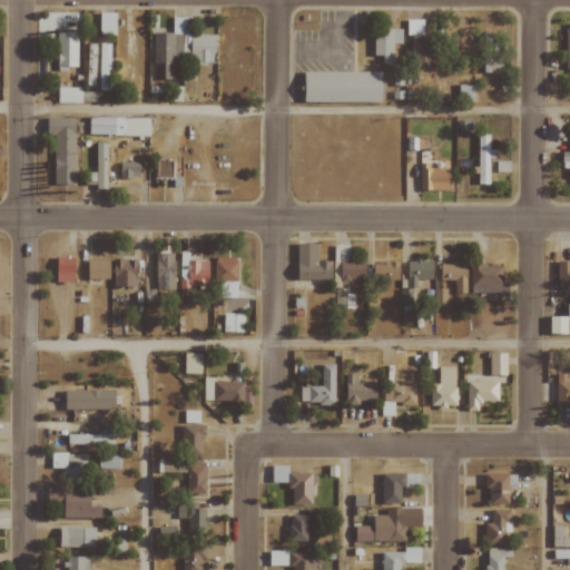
[(116,36),(116,13),(99,13),(99,36),(116,36)]
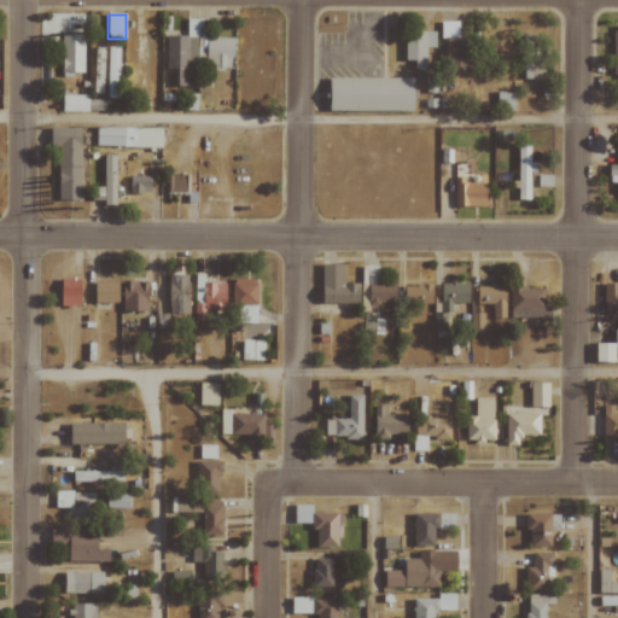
[(441,39),(458,39),(458,22),(439,22),(441,39)]
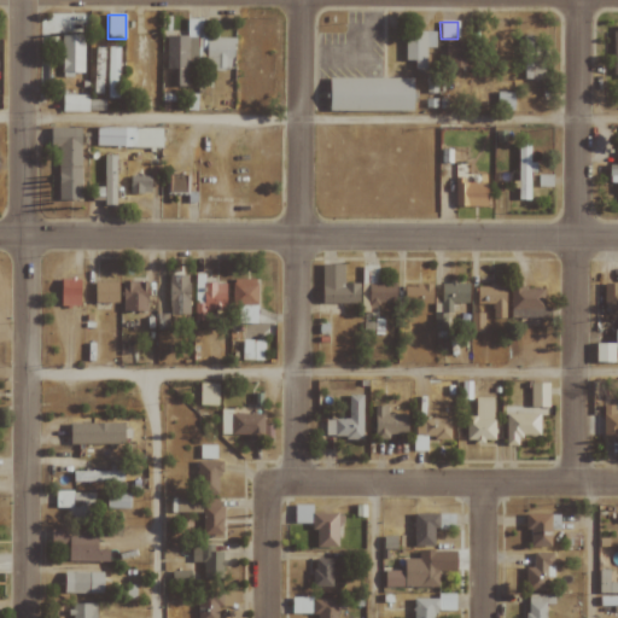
[(435,33),(404,31),(404,62),(414,62),(414,70),(425,70),(426,48),(435,48),(435,33)]
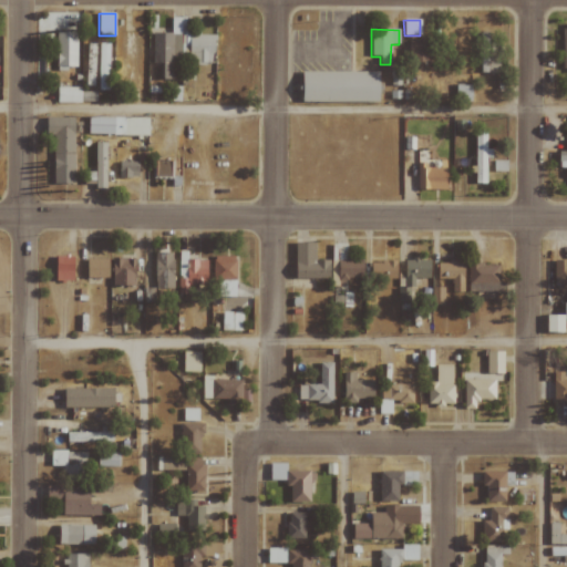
[(76,32),(55,32),(57,69),(76,69),(76,32)]
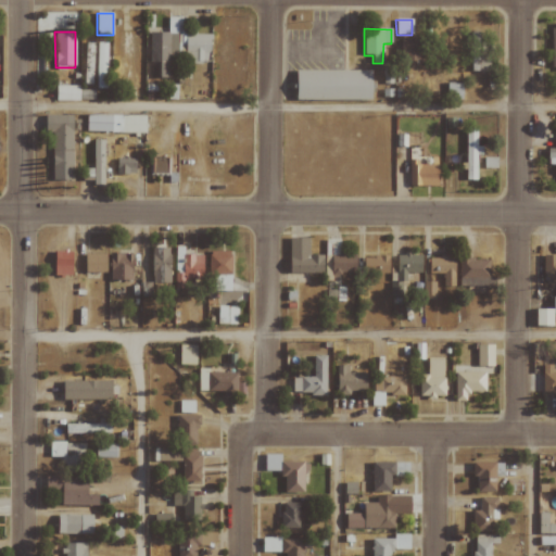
[(149,33),(149,63),(158,62),(158,78),(168,78),(168,60),(177,59),(177,32),(149,33)]
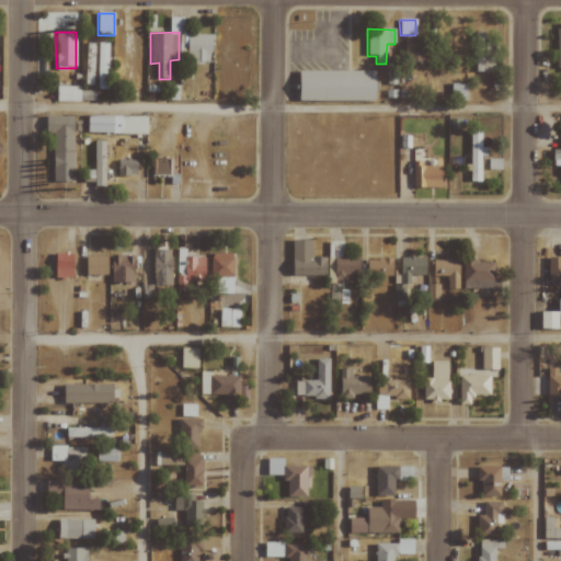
[(484,32),(473,32),(474,72),(494,71),(493,41),(485,42),(484,32)]
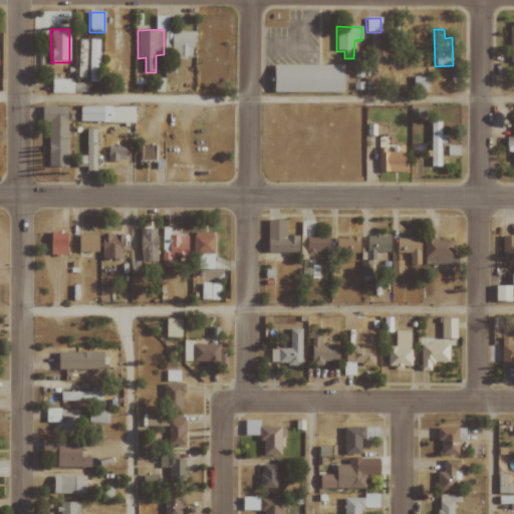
[(195,57),(195,32),(172,31),(171,57),(195,57)]
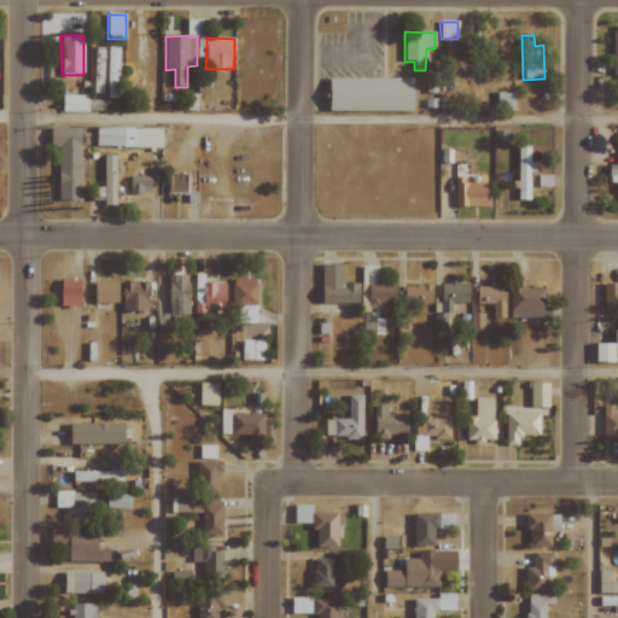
[(447,69),(471,68),(471,44),(447,45),(447,69)]
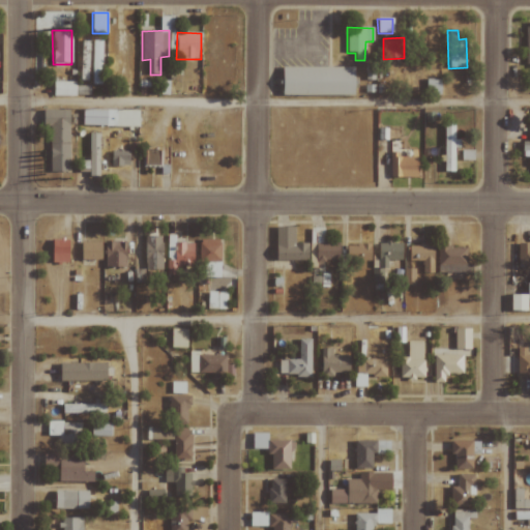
[(91,40),(80,40),(79,81),(90,81),(91,40)]
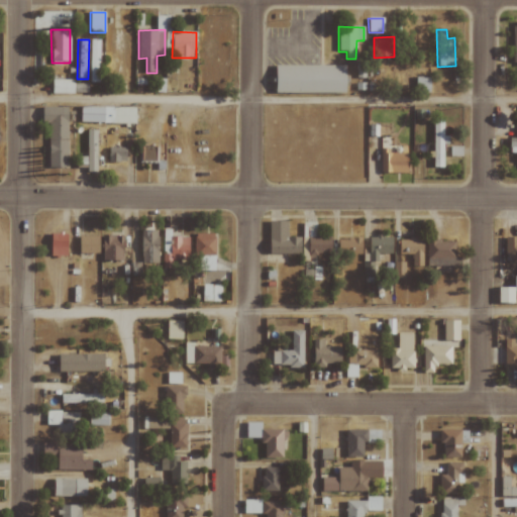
[(99,39),(90,39),(89,83),(98,83),(99,39)]
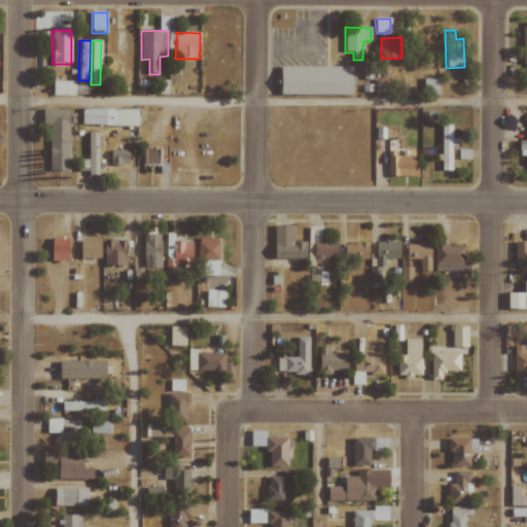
[(376,62),(361,62),(361,80),(376,79),(376,62)]
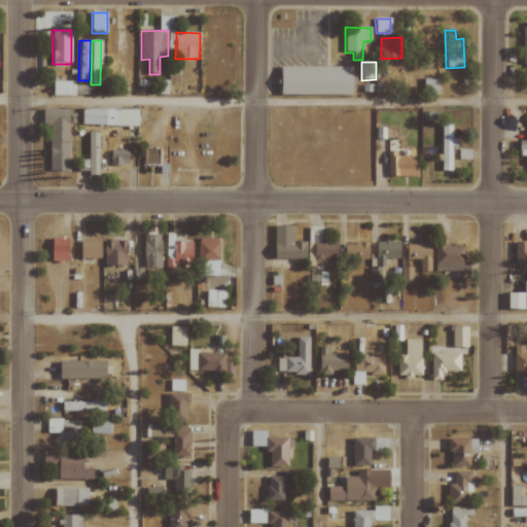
[(353,95),(353,67),(280,67),(280,96),(353,95)]
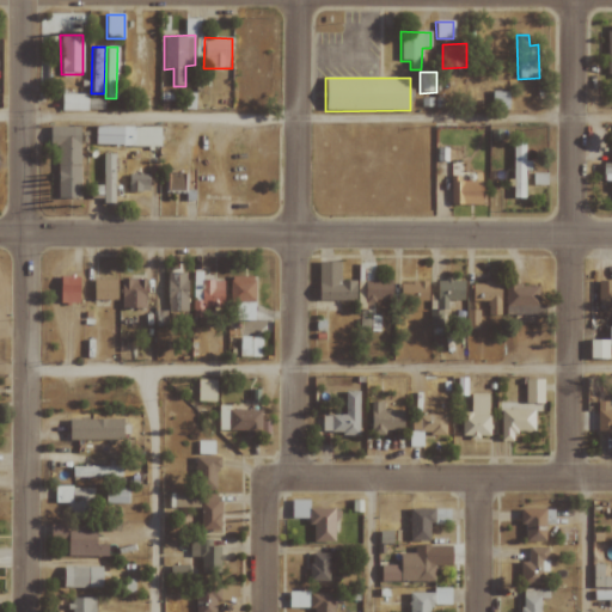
[(509,92),(493,92),(491,109),(509,109),(509,92)]
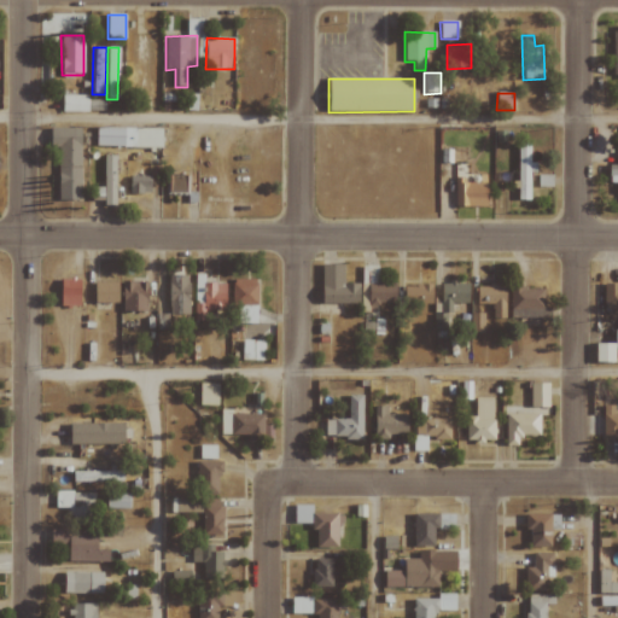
[(62,112),(87,112),(87,95),(62,95),(62,112)]
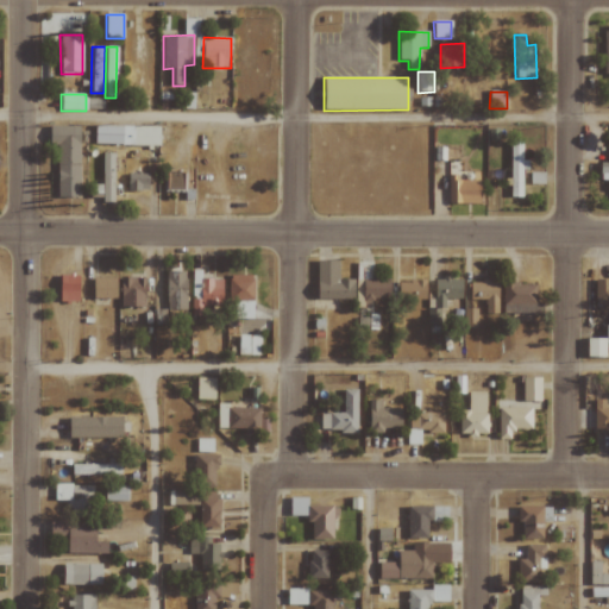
[(79,198),(81,126),(50,125),(50,145),(57,145),(56,198),(79,198)]
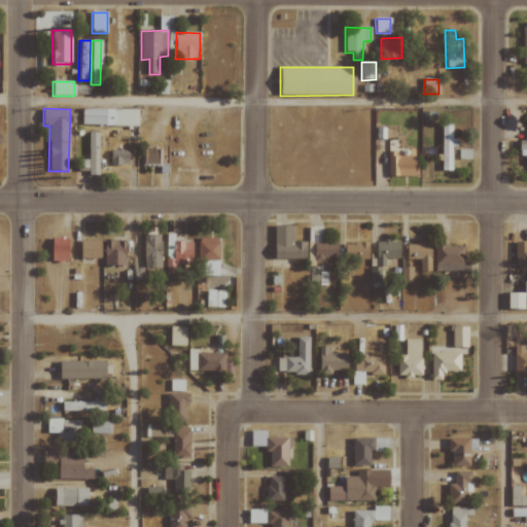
[(139,109),(82,109),(82,126),(138,126),(139,109)]
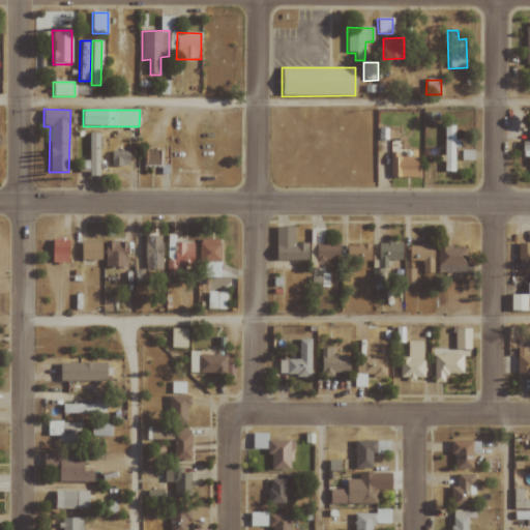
[(454,122),(444,123),(444,158),(443,158),(444,172),(454,172),(454,147),(460,147),(460,140),(454,140),(454,122)]
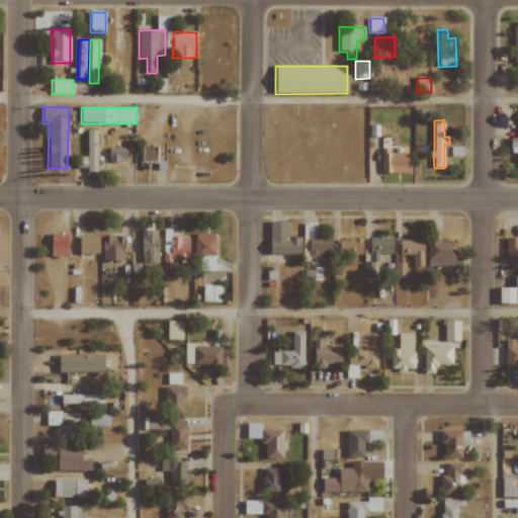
[(97,131),(85,131),(86,157),(76,157),(76,164),(87,164),(87,173),(98,173),(97,131)]
